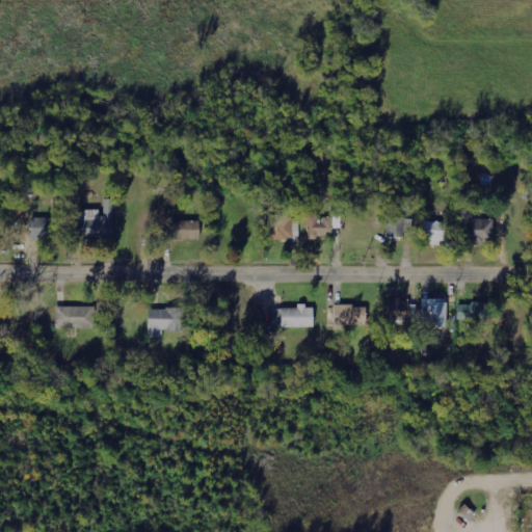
[(268,240),(292,240),(293,215),(268,215),(268,240)]
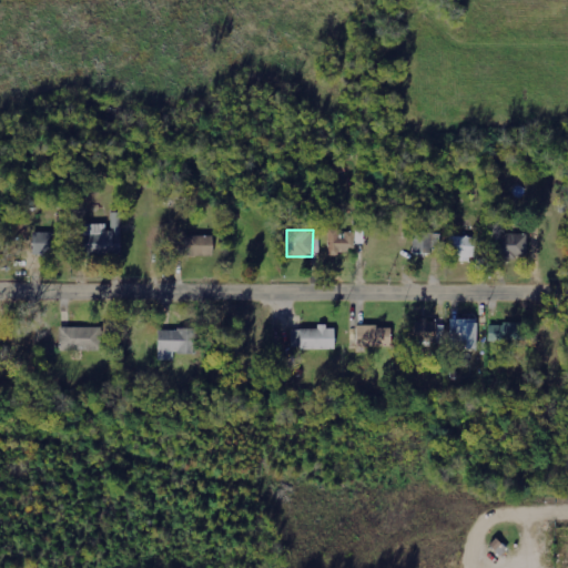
[(328,253),(354,253),(354,231),(328,232),(328,253)]
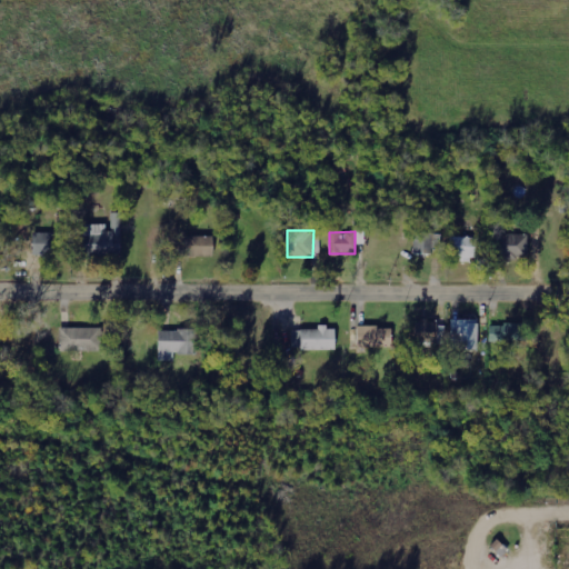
[(32,257),(70,257),(70,233),(33,233),(32,257)]
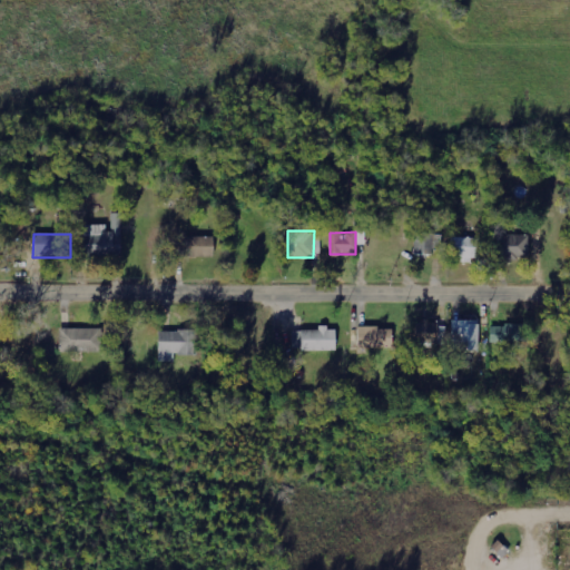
[(119,234),(82,235),(82,256),(119,255),(119,234)]
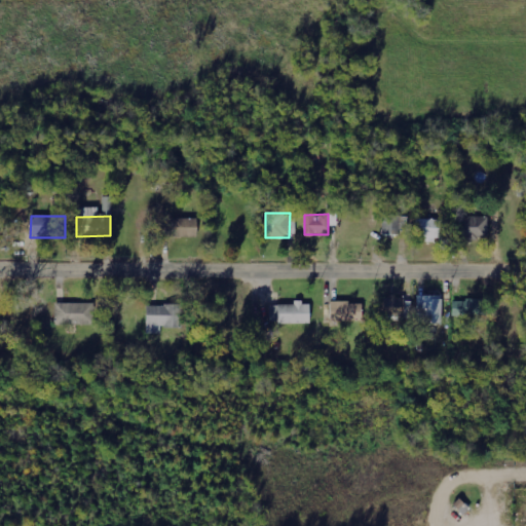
[(409,234),(409,217),(383,216),(382,233),(409,234)]
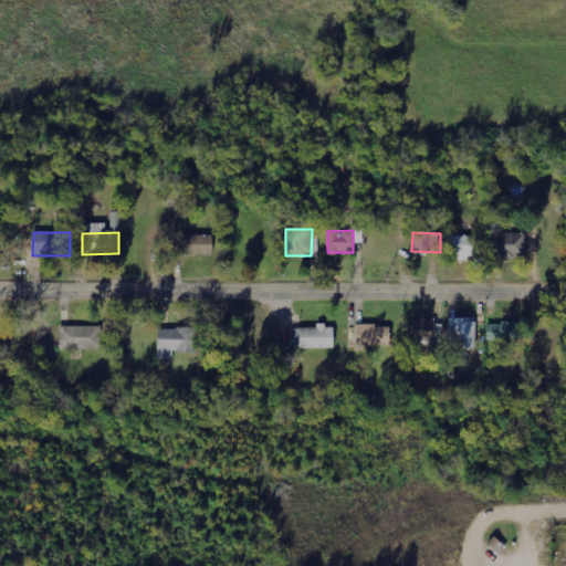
[(494,232),(493,257),(524,258),(525,233),(494,232)]
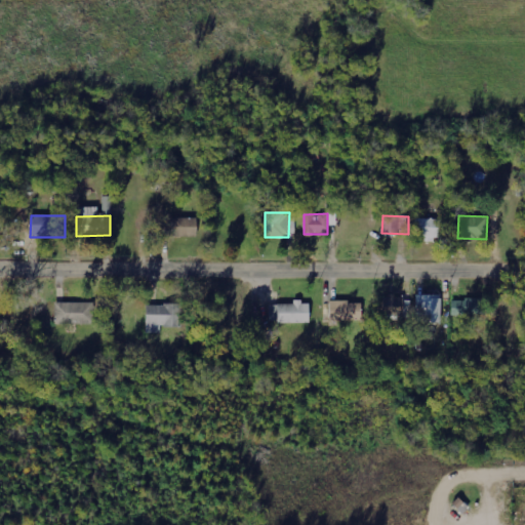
[(197,218),(166,218),(166,237),(197,237),(197,218)]
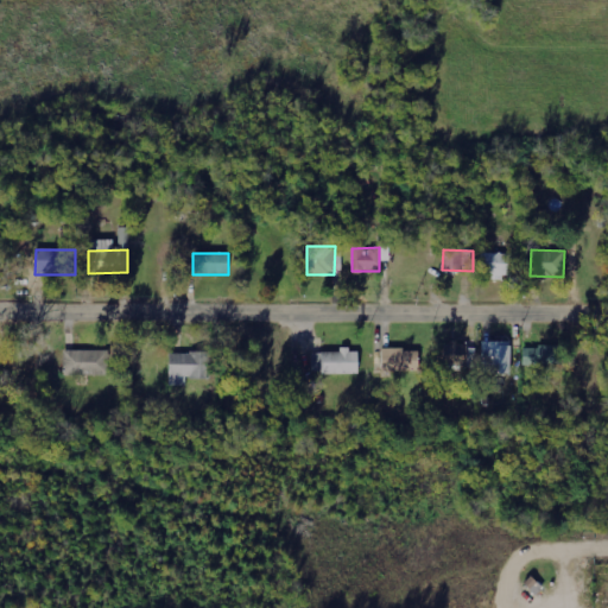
[(481,274),(494,274),(493,277),(511,278),(512,254),(482,253),(481,274)]
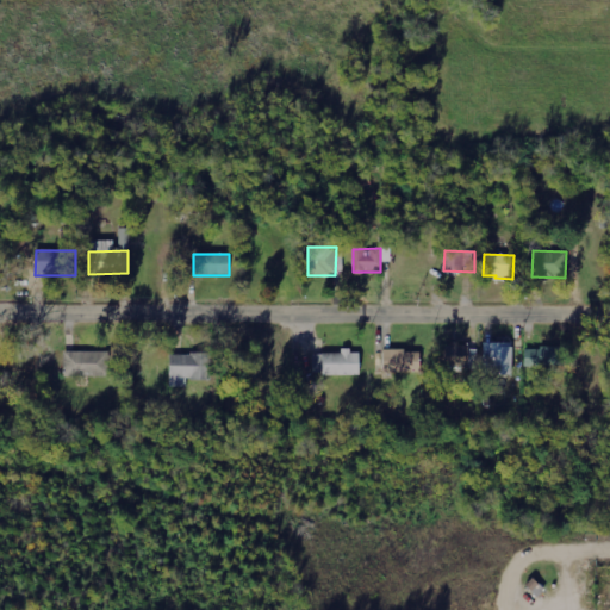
[(512,375),(514,343),(484,343),(484,375),(512,375)]
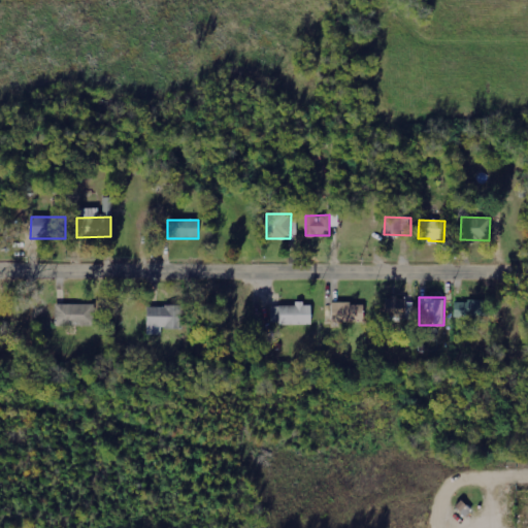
[(386,298),(385,318),(405,319),(405,298),(386,298)]
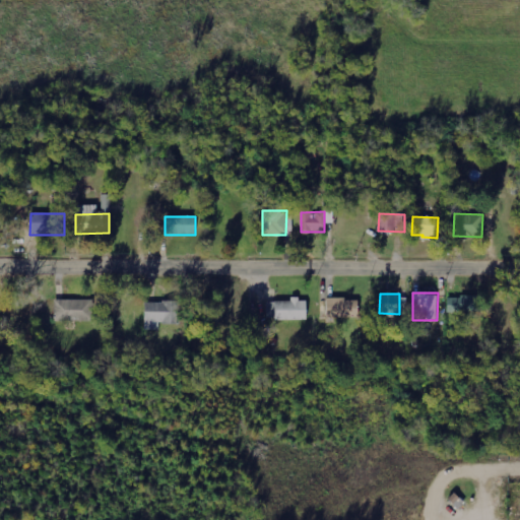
[(480,312),(480,297),(447,298),(447,313),(480,312)]
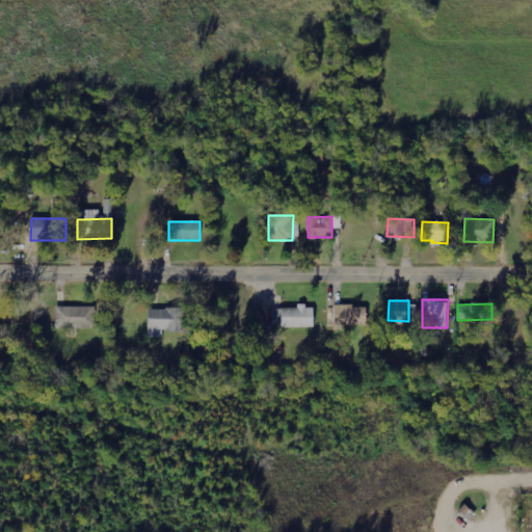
[(95,329),(96,308),(56,307),(55,328),(95,329)]
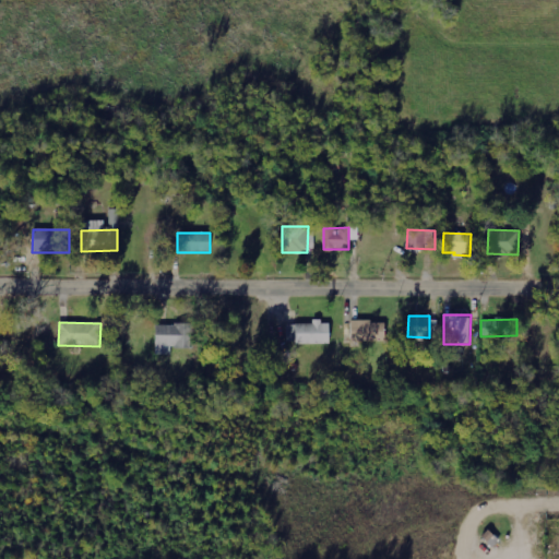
[(351,342),(385,342),(384,322),(351,322),(351,342)]
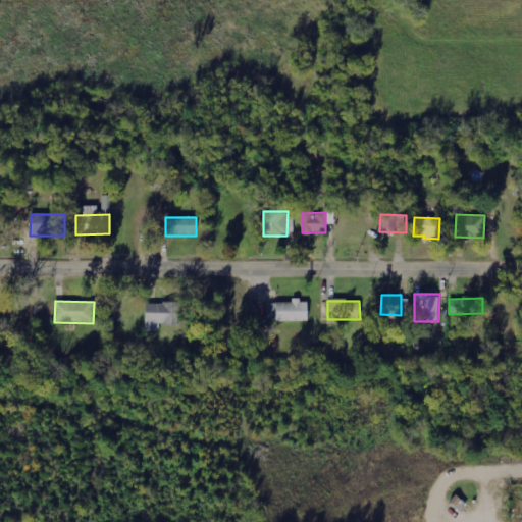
[(308,321),(308,302),(267,302),(267,321),(308,321)]
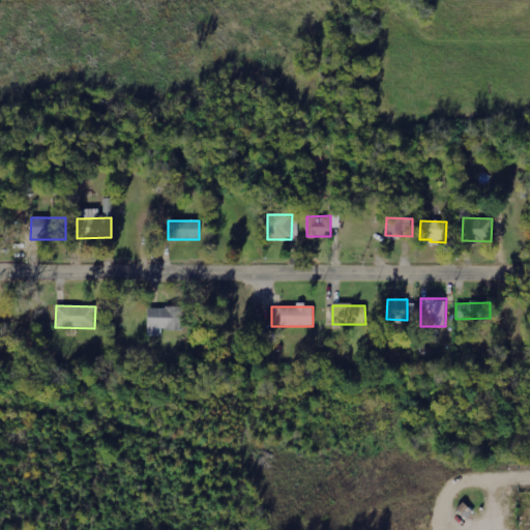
[(147,336),(163,336),(163,330),(183,330),(183,307),(148,307),(147,336)]
